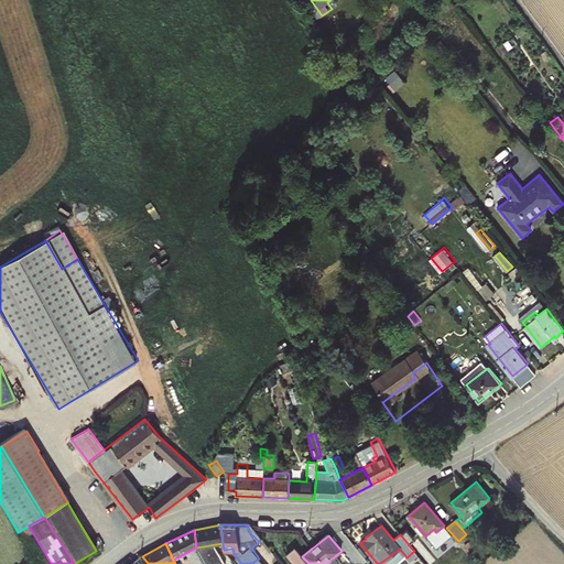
[(206,563),(201,555),(197,551),(193,553),(198,563),(206,563)]
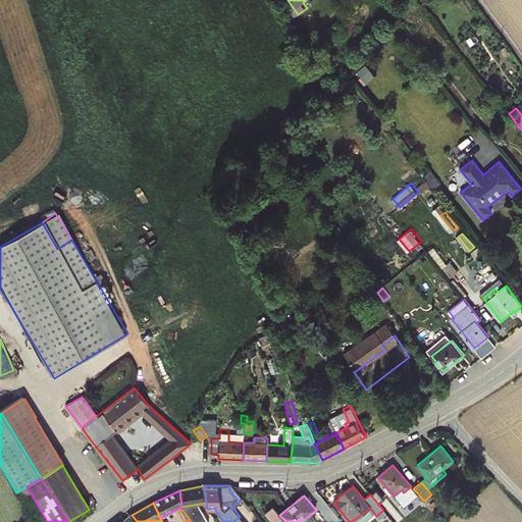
[(186,514),(191,521),(199,521),(198,519),(195,520),(190,512),(186,514)]
